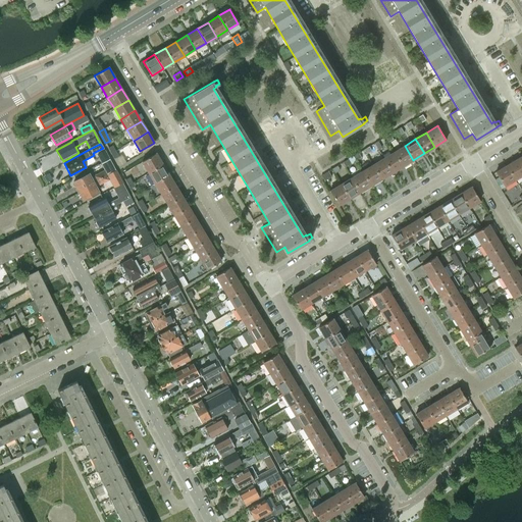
[(413,160),(405,146),(394,152),(403,166),(413,160)]
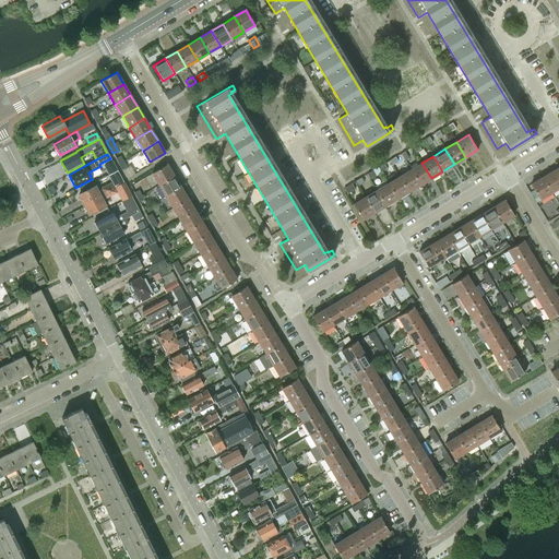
[(104,164),(109,174),(117,169),(111,159),(104,164)]
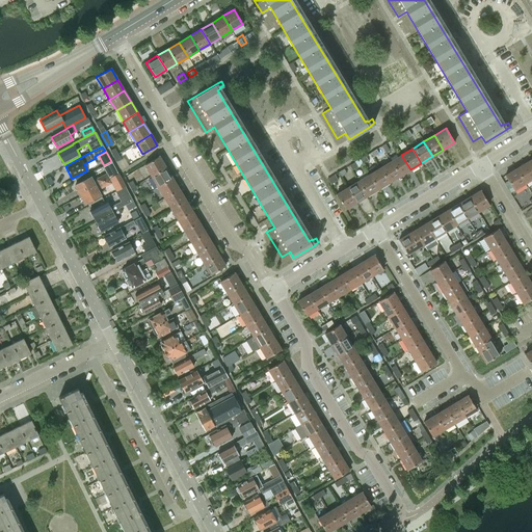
[(401,155),(391,161),(399,176),(410,169),(401,155)]
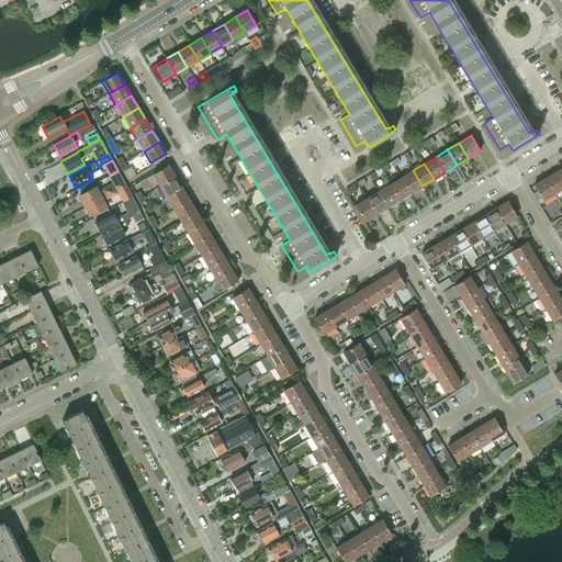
[(159,187),(175,177),(168,165),(153,175),(159,187)]
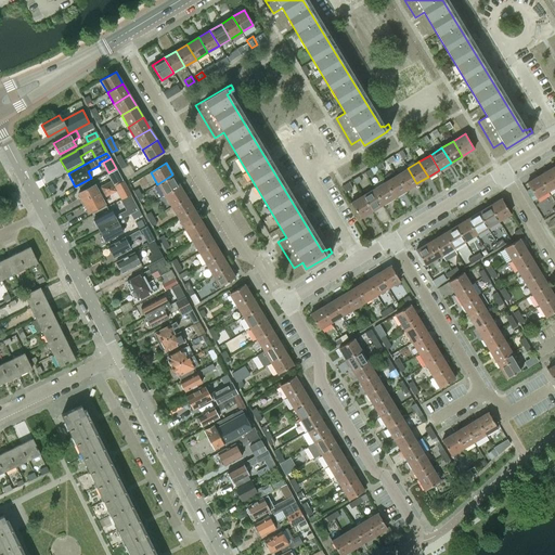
[(116,168),(108,172),(107,173),(112,181),(100,186),(100,188),(98,189),(94,184),(78,193),(85,204),(92,199),(91,197),(123,180),(116,168)]
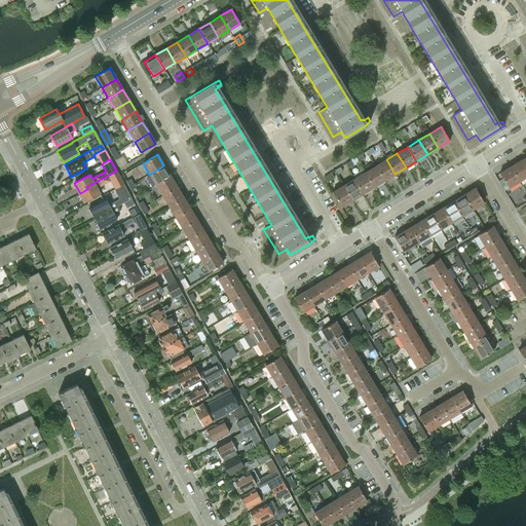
[(386,159),(375,166),(384,181),(395,174),(386,159)]
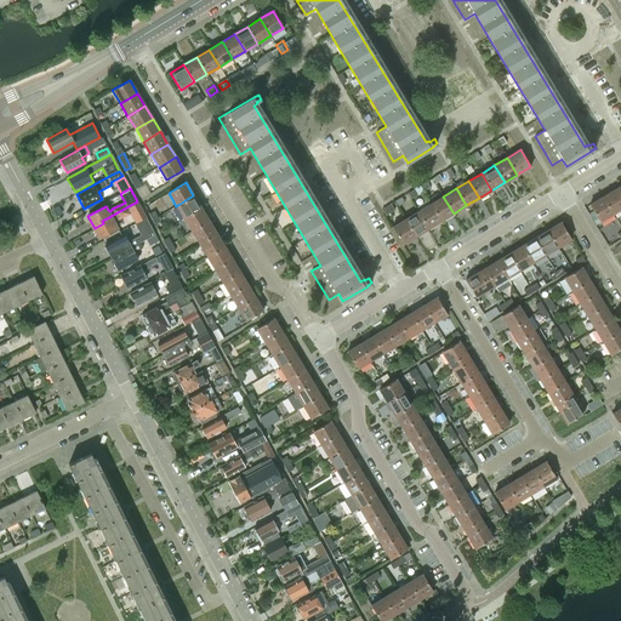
[(602,197),(613,214),(620,209),(620,199),(615,189),(602,197)]
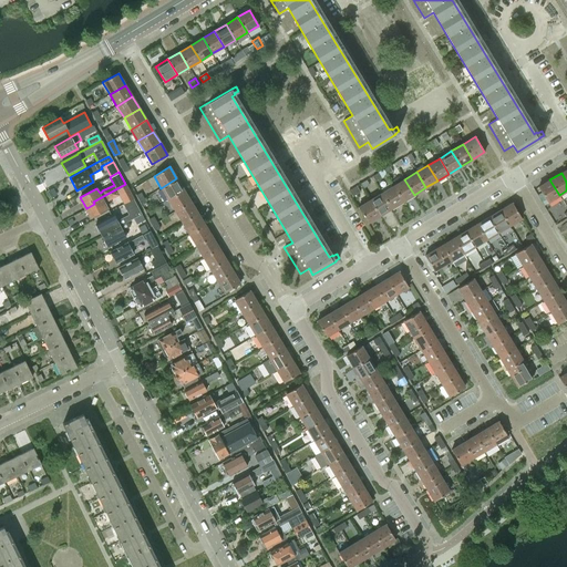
[(161,188),(168,199),(184,191),(176,178),(161,188)]
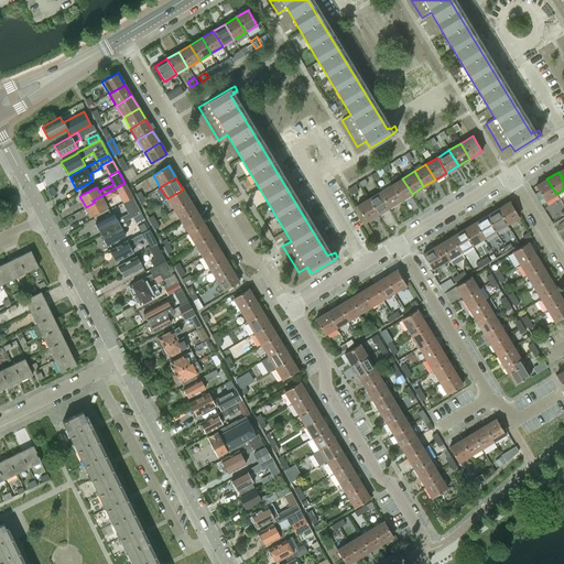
[(402,179),(391,185),(401,201),(412,194),(402,179)]
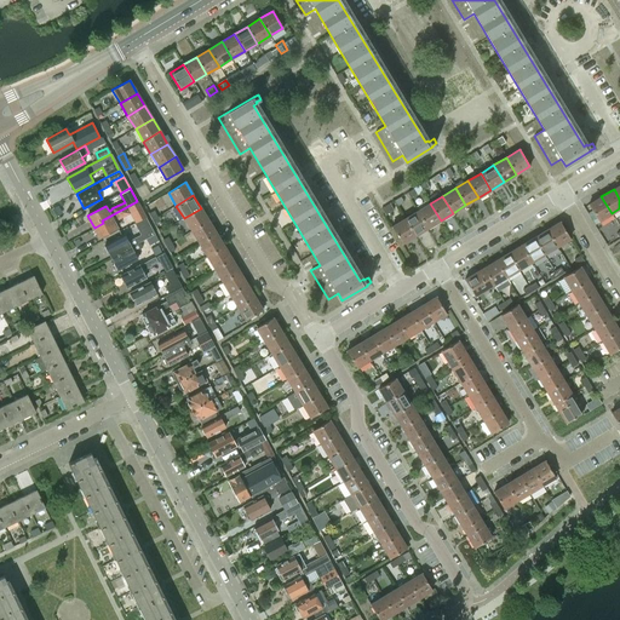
[(612,213),(601,196),(589,205),(598,222),(612,213)]
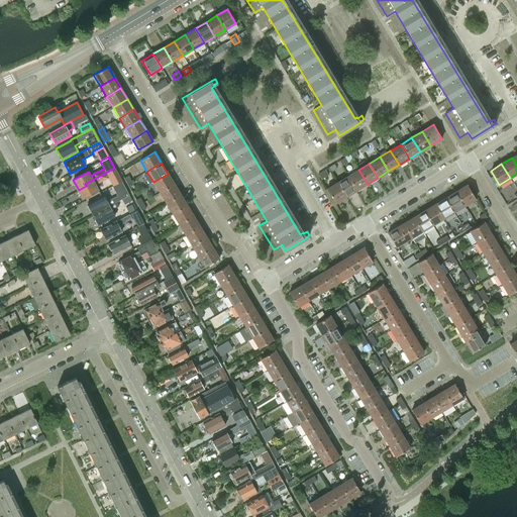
[(111,177),(115,185),(121,181),(114,168),(85,184),(86,186),(79,190),(83,198),(98,190),(94,183),(97,182),(98,184),(111,177)]
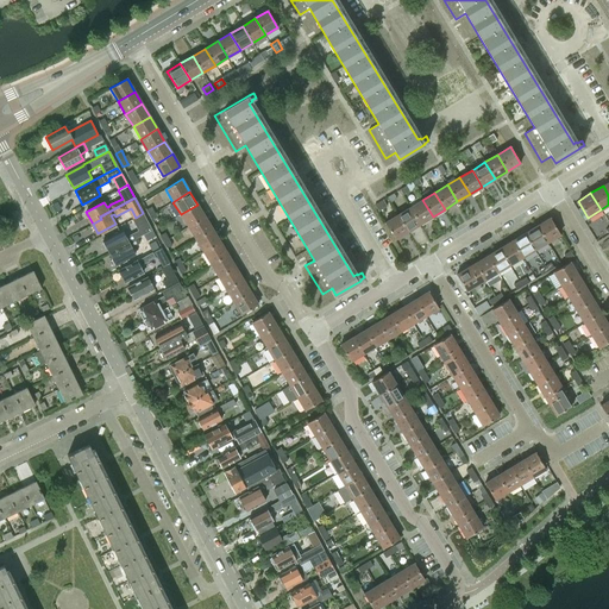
[(387,206),(383,200),(375,205),(378,211),(387,206)]
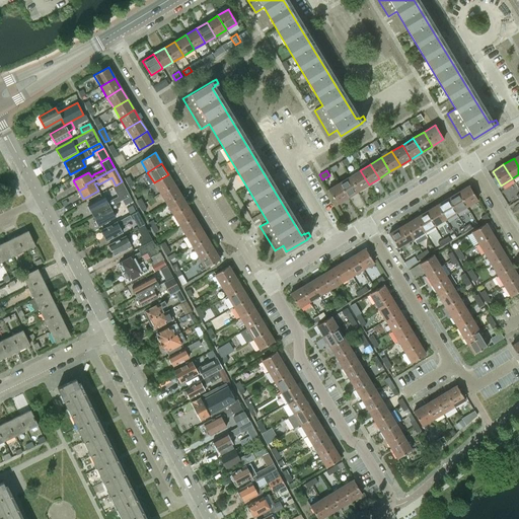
[(360,170),(349,176),(358,191),(369,184),(360,170)]
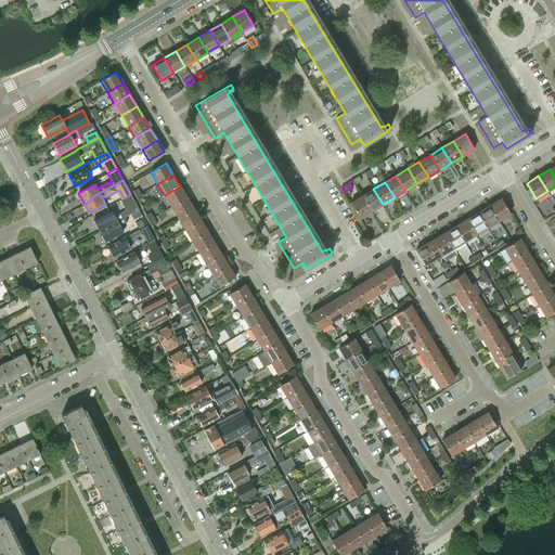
[(180,186),(165,195),(171,207),(186,197),(180,186)]
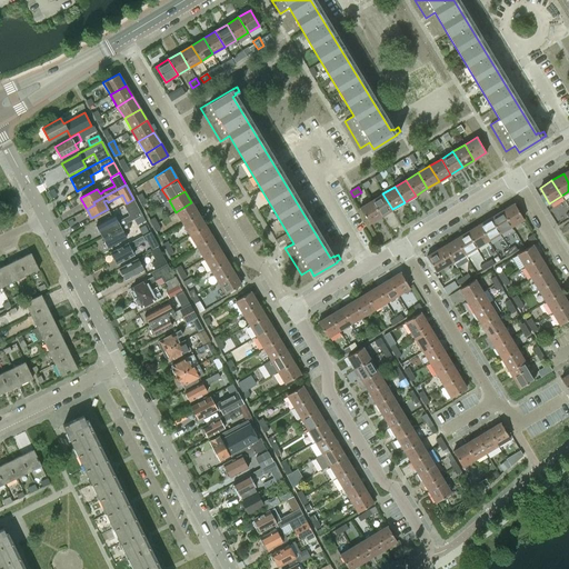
[(382,193),(371,201),(381,217),(392,209),(382,193)]
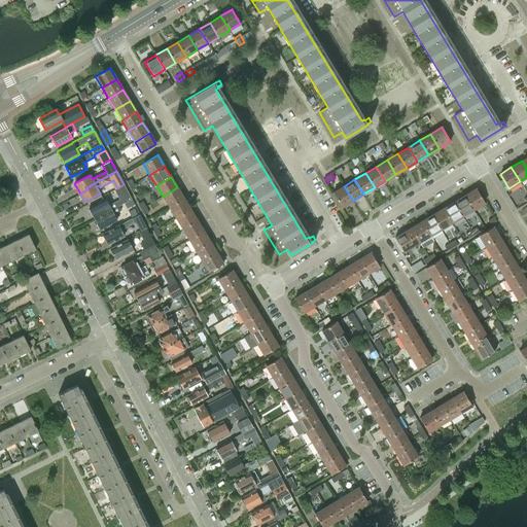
[(92,214),(94,219),(110,210),(131,199),(124,184),(117,188),(115,189),(114,189),(119,200),(108,206),(105,200),(89,208),(89,209),(89,211),(91,213),(92,214)]
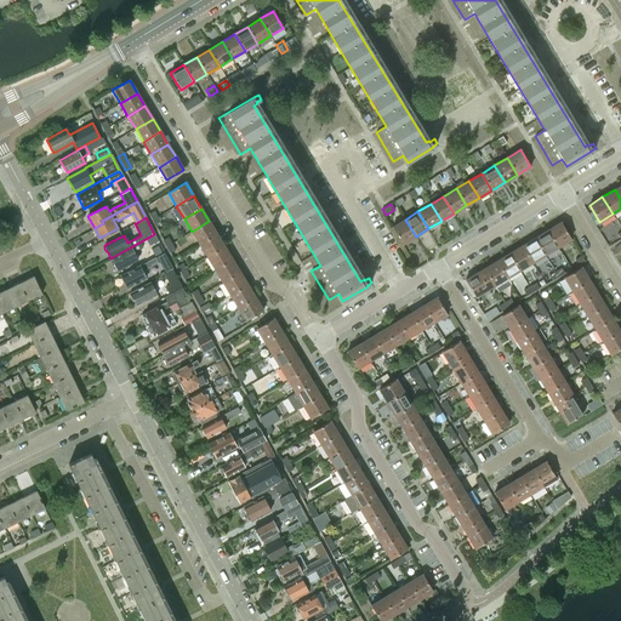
[(403,244),(416,237),(405,220),(392,227),(403,244)]
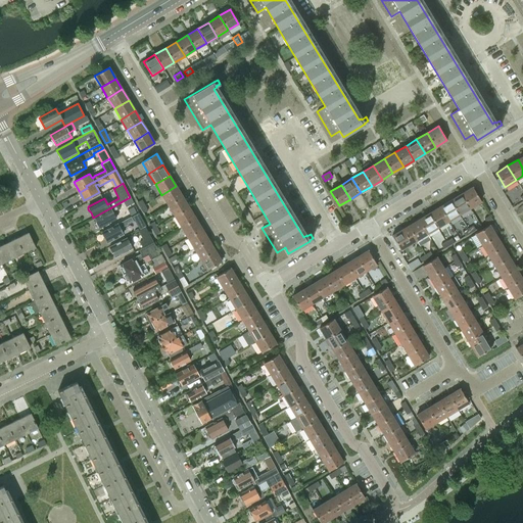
[(161,195),(168,205),(182,197),(176,186),(161,195)]
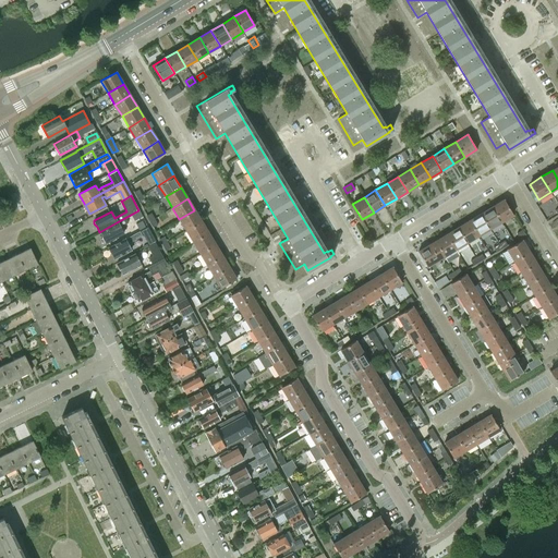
[(504,199),(492,207),(501,222),(513,215),(504,199)]
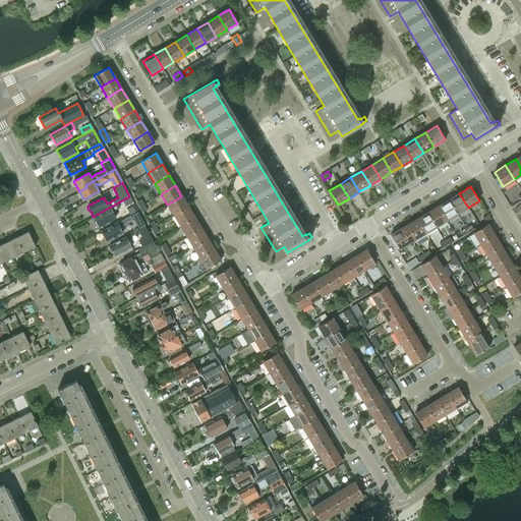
[(457,214),(468,208),(459,193),(449,199),(457,214)]
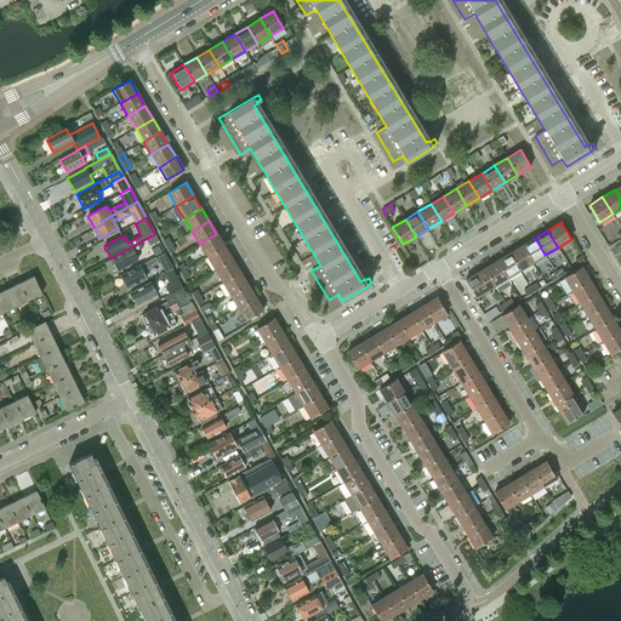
[(216,234),(199,244),(208,257),(224,246),(216,234)]
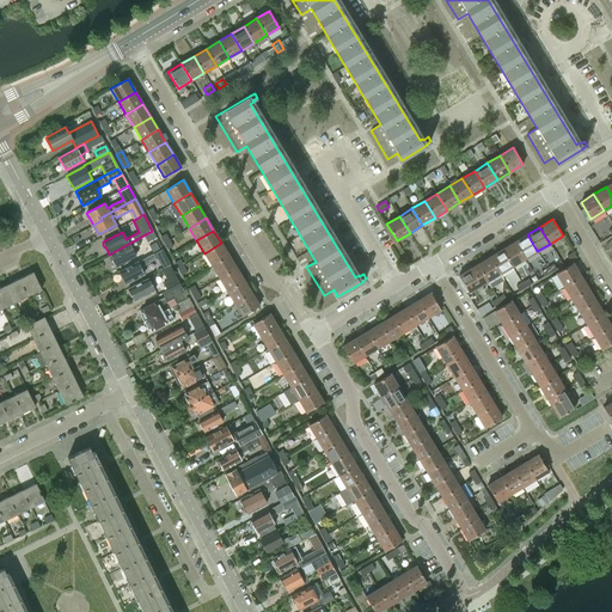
[(525,258),(537,251),(527,234),(514,242),(525,258)]
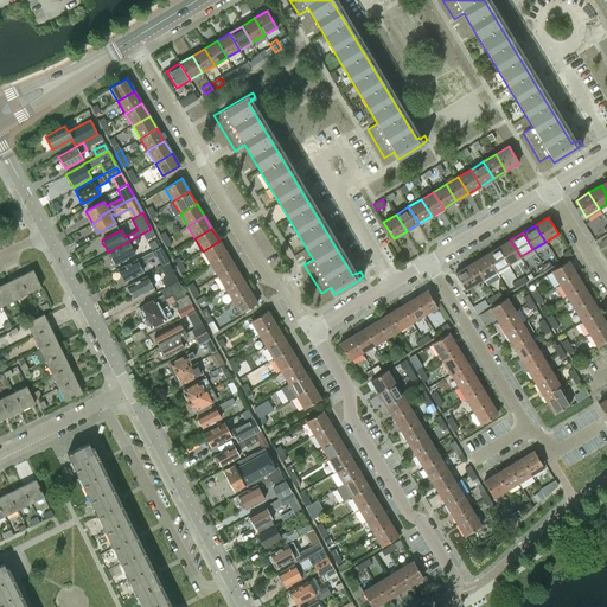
[(127,242),(108,253),(112,257),(110,259),(113,262),(114,263),(115,264),(134,255),(131,247),(139,242),(136,237),(127,242)]
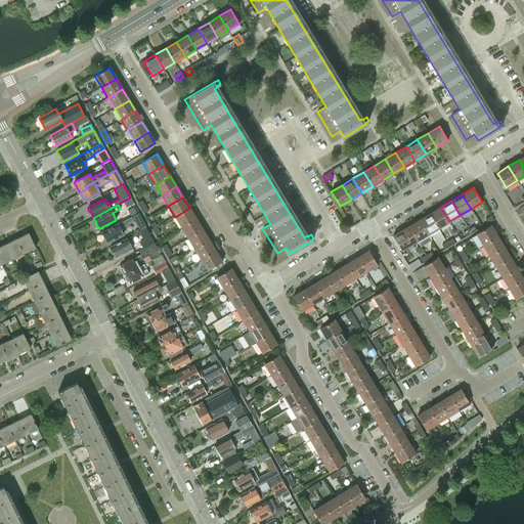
[(131,217),(136,214),(132,206),(126,209),(131,217)]
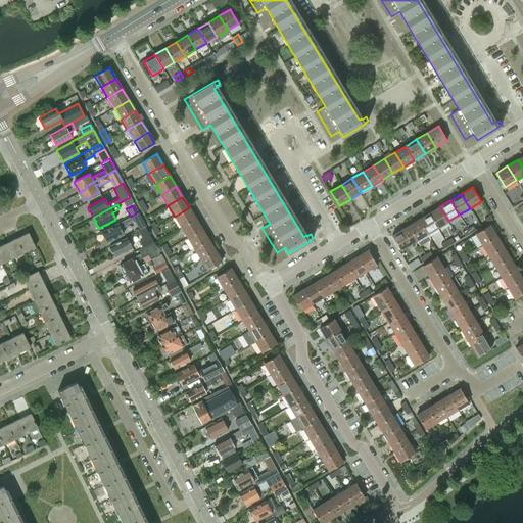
[(437,228),(448,221),(439,206),(429,214),(437,228)]
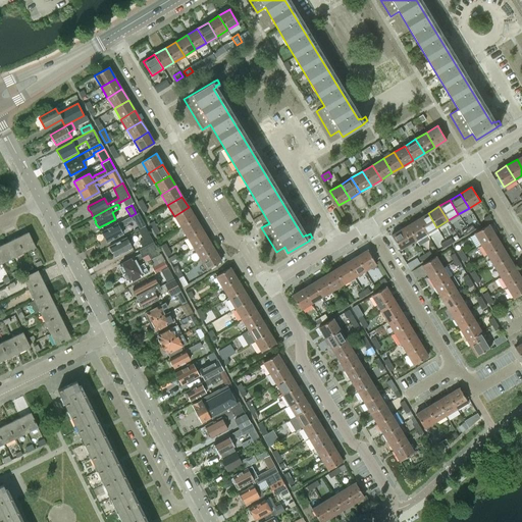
[(174,216),(180,226),(195,218),(189,207),(174,216)]
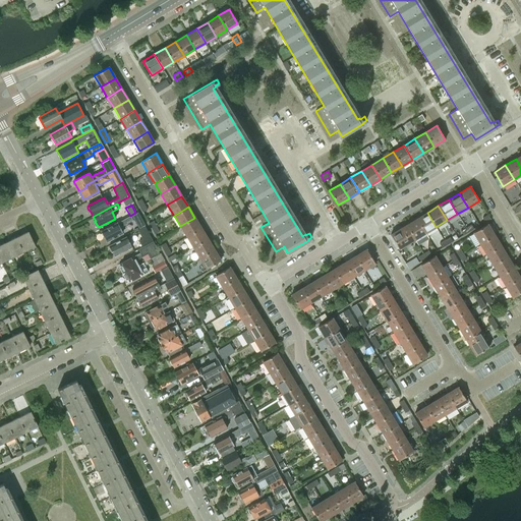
[(416,219),(425,233),(436,227),(427,213),(416,219)]
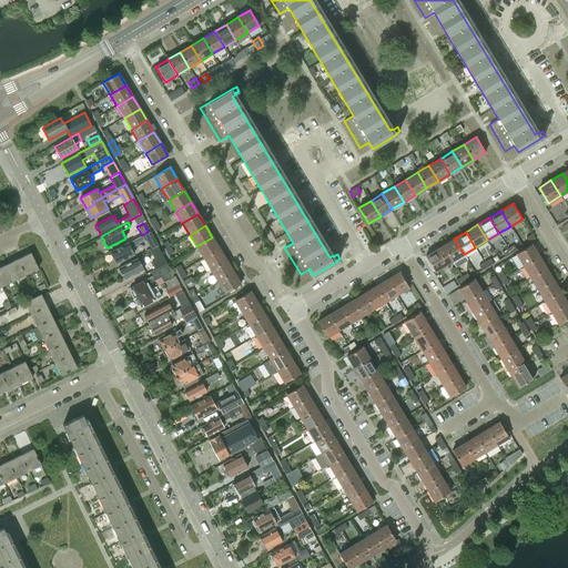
[(140,236),(110,253),(111,253),(110,255),(112,259),(113,259),(117,264),(133,254),(129,247),(142,241),(140,236)]
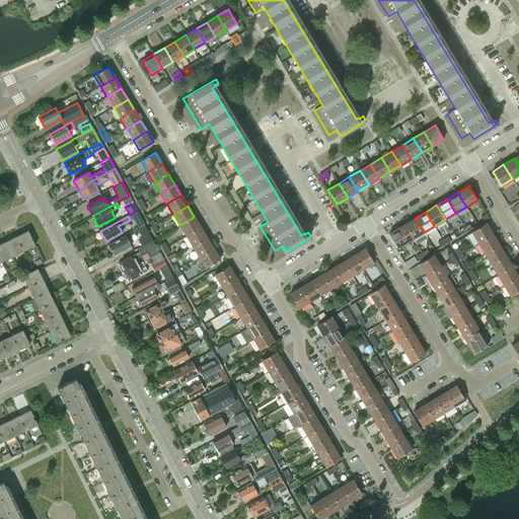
[(179,225),(186,236),(201,227),(194,217),(179,225)]
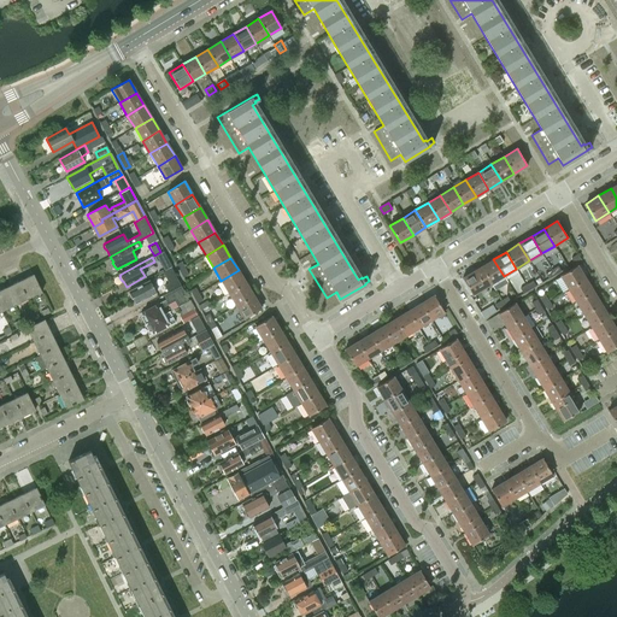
[(491,283),(504,276),(493,259),(481,266),(491,283)]
